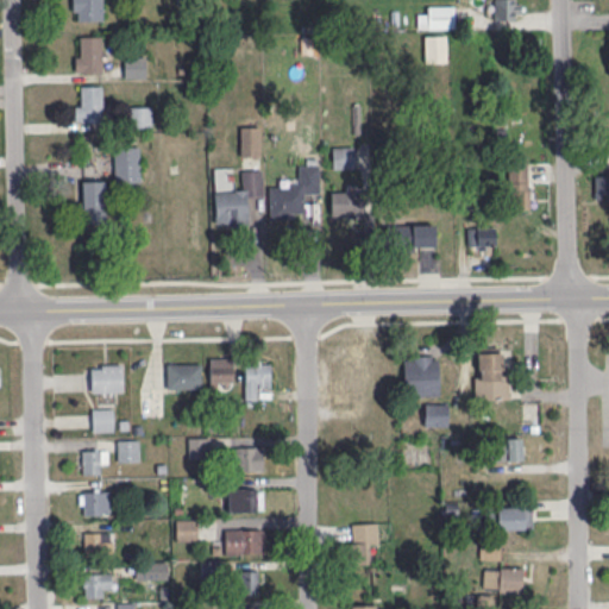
[(102,20),(101,0),(73,0),(73,20),(102,20)]
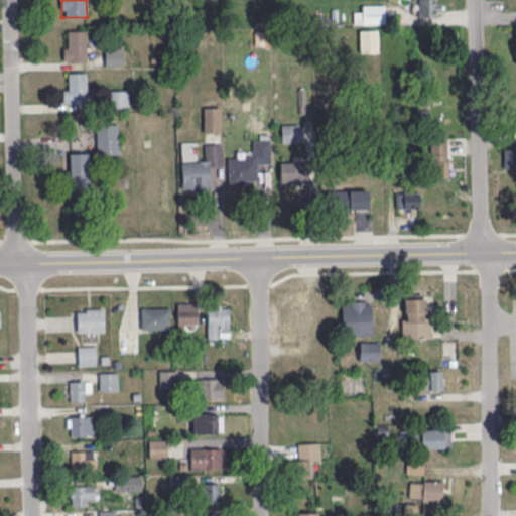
[(417,0),(418,17),(440,17),(440,0),(417,0)]
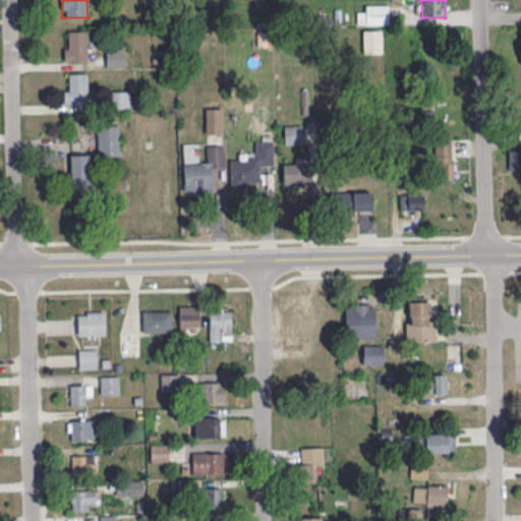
[(389,4),(365,4),(365,13),(357,13),(357,23),(389,23),(389,4)]
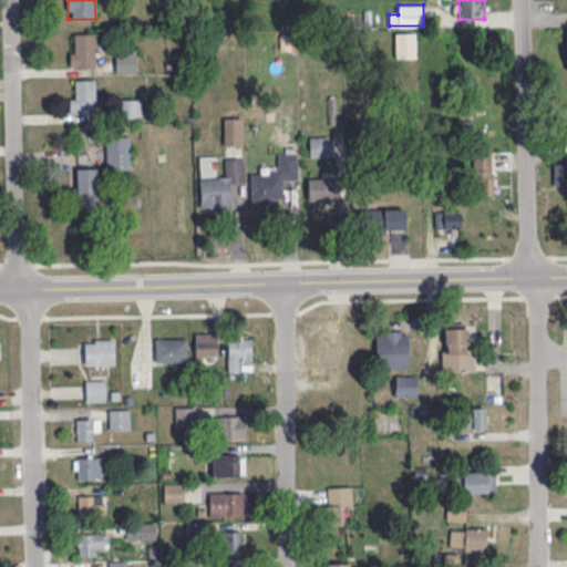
[(415,32),(395,32),(395,58),(415,58),(415,32)]
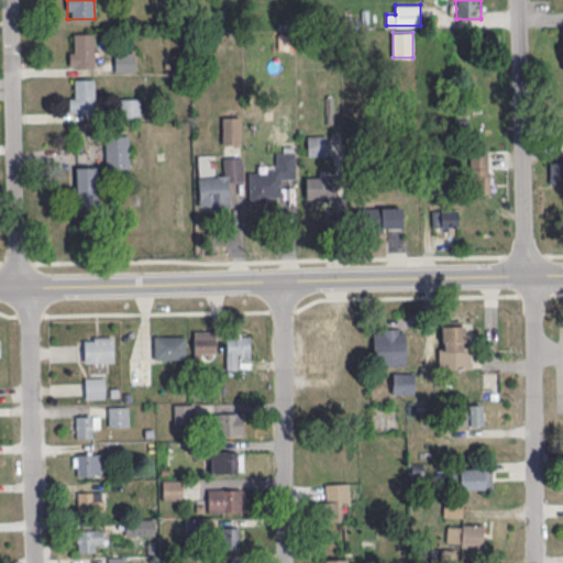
[(94,33),(69,33),(69,66),(94,66),(94,33)]
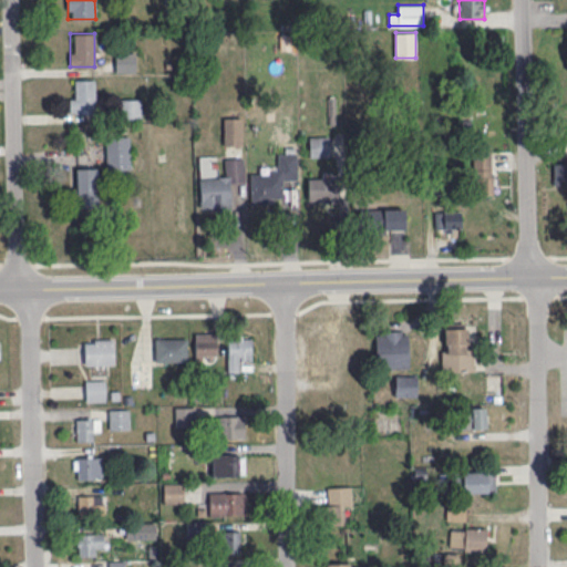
[(115,71),(135,71),(135,52),(115,52),(115,71)]
